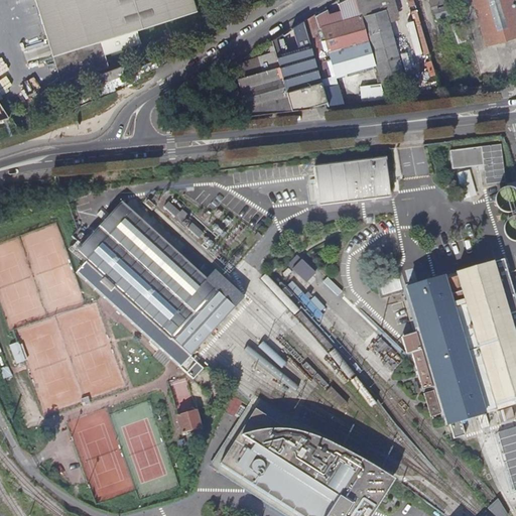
[(33,0),(55,72),(103,56),(164,38),(160,23),(195,13),(190,0),(33,0)]
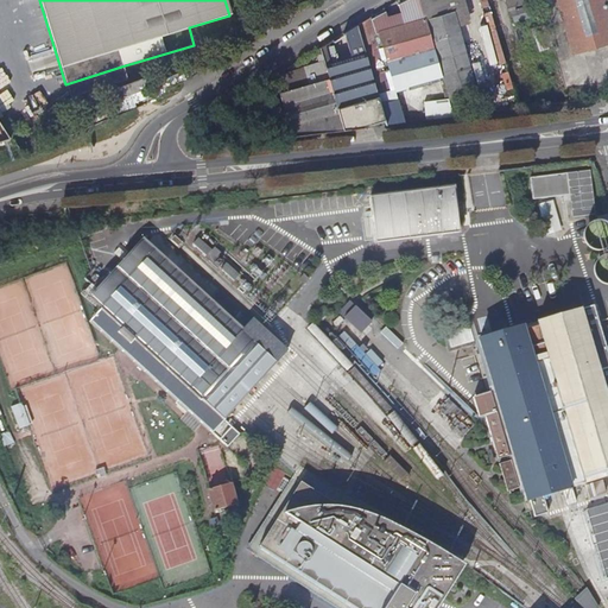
[(379,36),(425,23),(425,21),(418,0),(410,0),(373,19),(373,17),(368,20),(390,94),(393,93),(394,93),(379,36)]
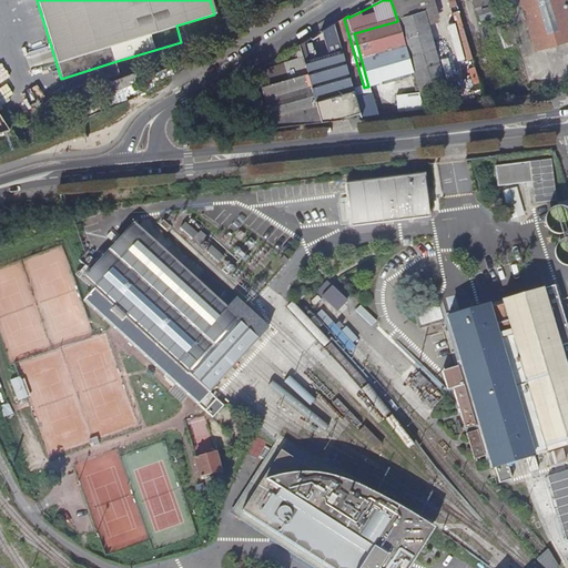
[(501,0),(472,0),(470,0),(473,9),(501,0)]
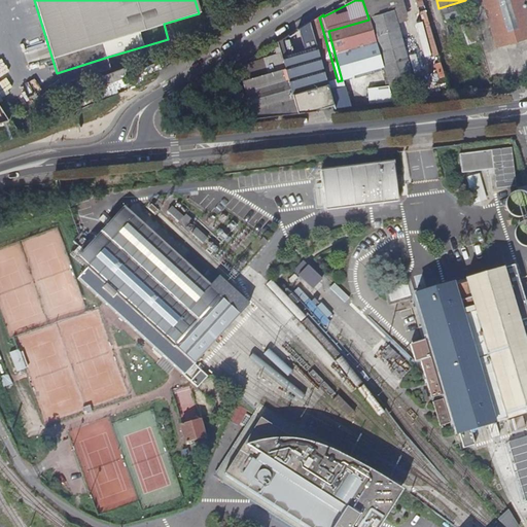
[(481,0),(496,48),(526,37),(526,13),(522,0),(481,0)]
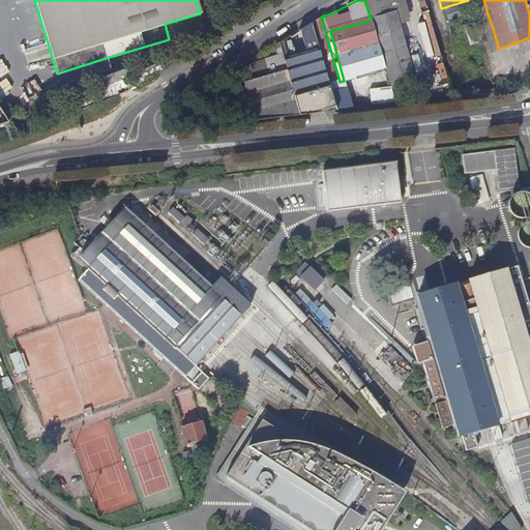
[(404,9),(395,11),(404,40),(412,38),(404,9)]
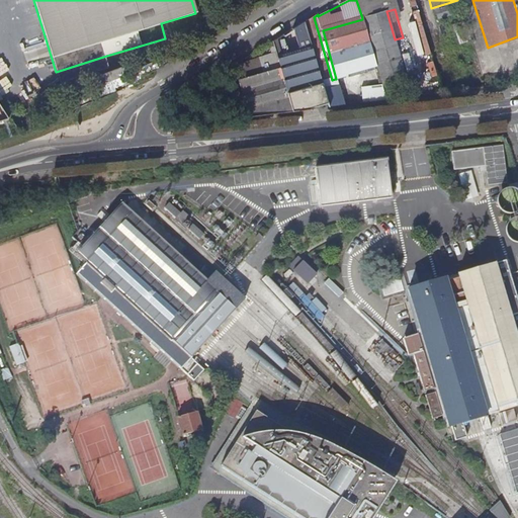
[(386,11),(362,18),(362,19),(376,68),(381,86),(405,80),(395,39),(386,11)]
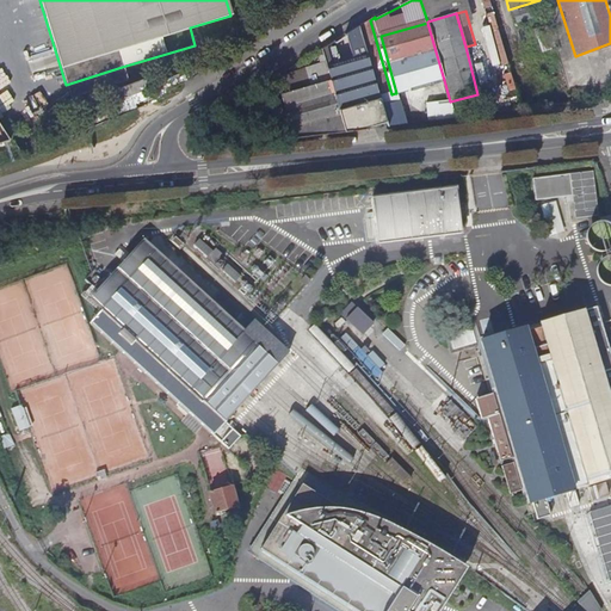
[(392,94),(370,20),(358,28),(365,55),(386,125),(387,127),(405,125),(395,93),(392,94)]
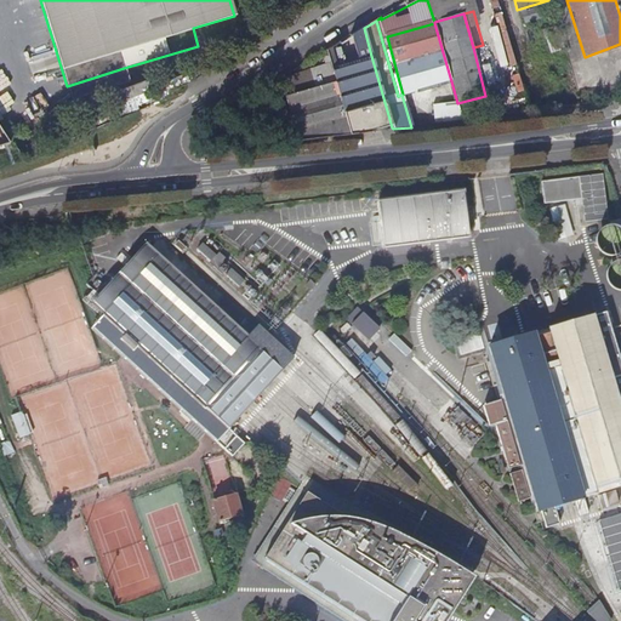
[(451,81),(434,23),(387,36),(403,95),(451,81)]
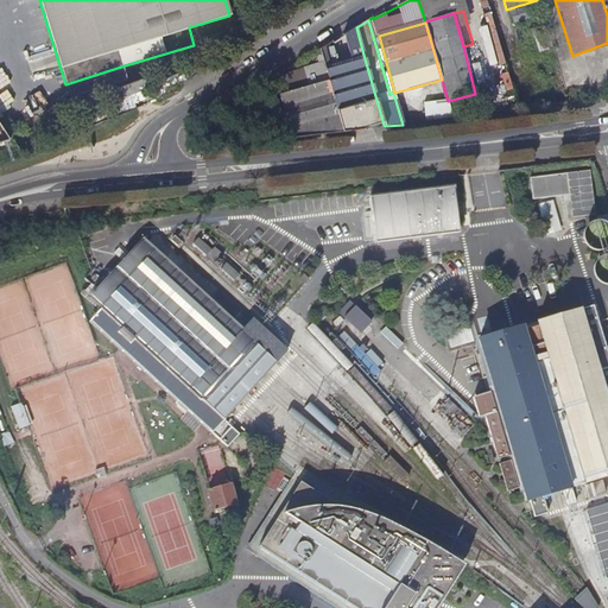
[(328,81),(343,131),(363,127),(384,125),(363,55),(356,27),(343,36),(348,56),(344,57),(346,59),(336,63),(324,67),(328,81)]
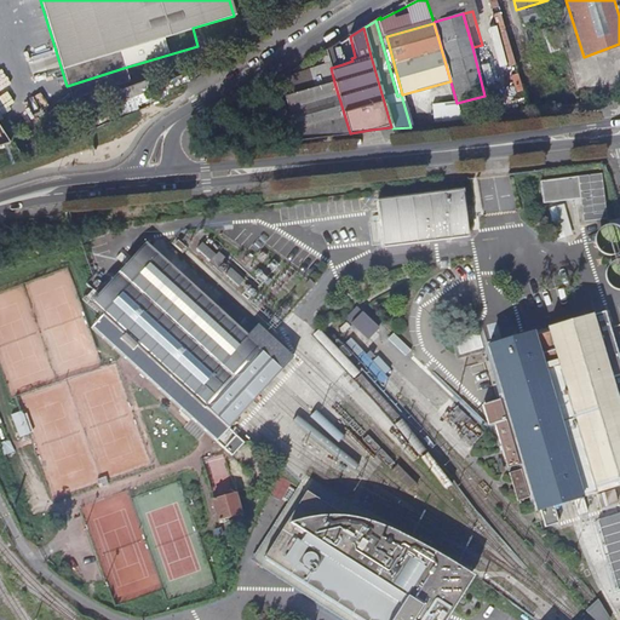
[(331,68),(343,64),(338,44),(325,51),(329,65),(331,68)]
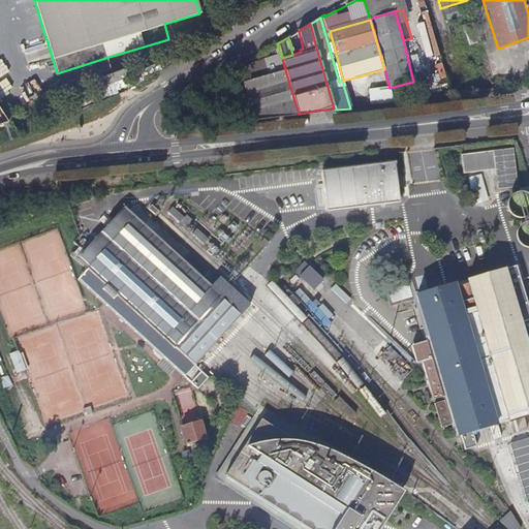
[(282,58),(281,56),(239,69),(243,83),(284,70),(285,70),(282,58)]
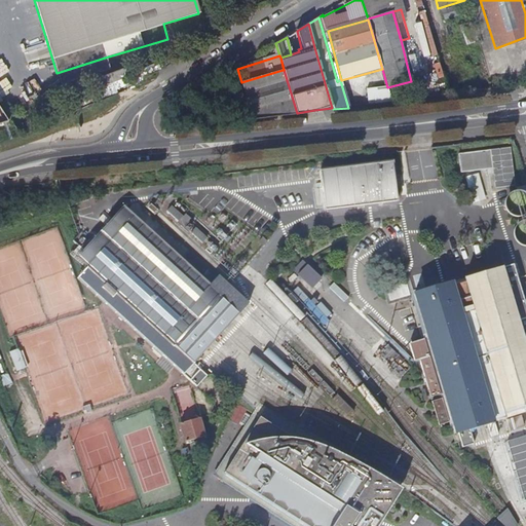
[(105,58),(57,73),(61,85),(109,71),(105,58)]
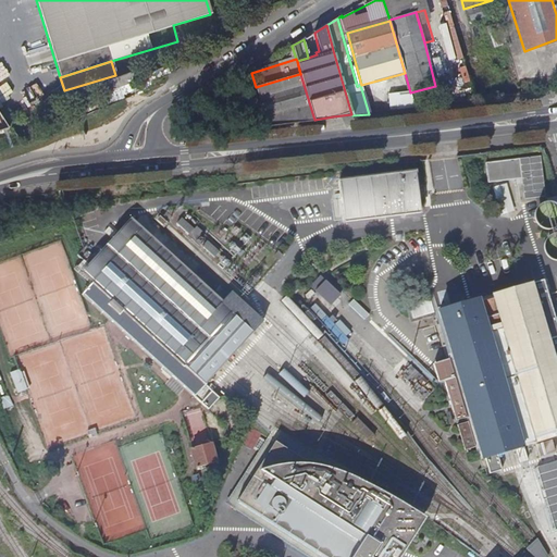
[(134,81),(132,74),(98,86),(101,95),(125,85),(125,84),(134,81)]
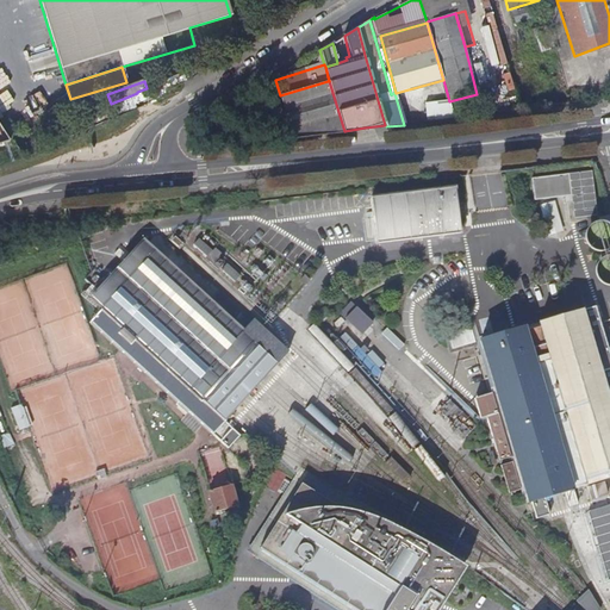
[(342,132),(328,81),(280,95),(278,95),(291,139),(293,138),(318,136),(342,132)]
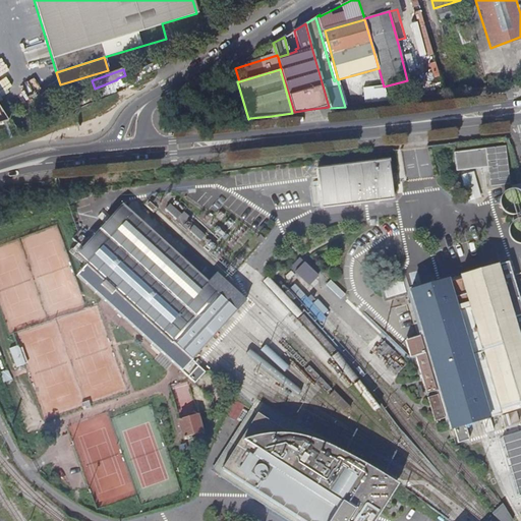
[(394,85),(384,88),(388,103),(398,101),(394,85)]
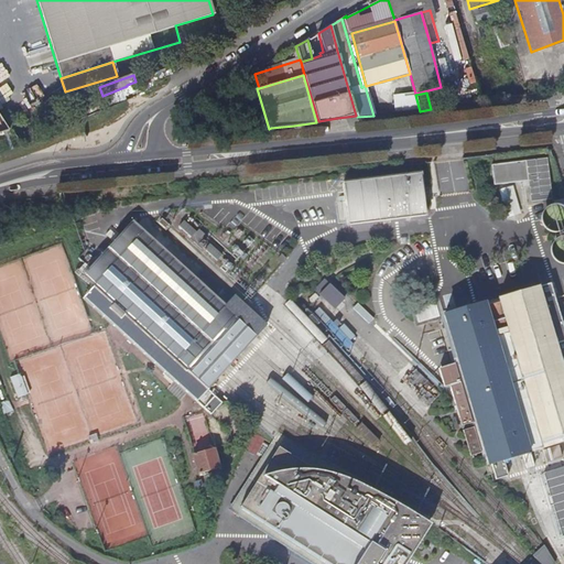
[(546,159),(491,166),(495,186),(528,182),(531,203),(552,199),(546,159)]
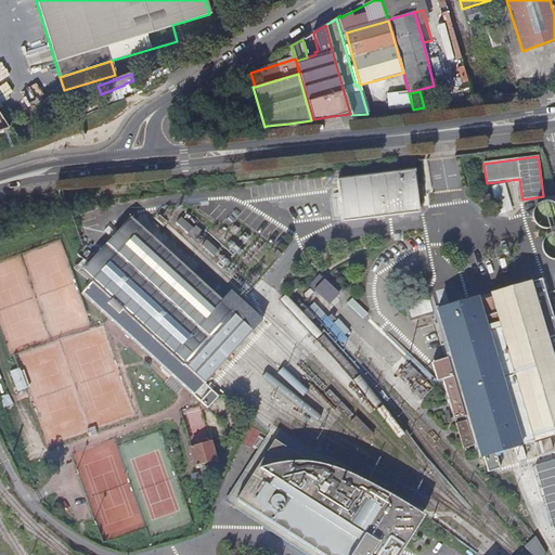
[(414,172),(338,182),(343,222),(418,214),(414,172)]
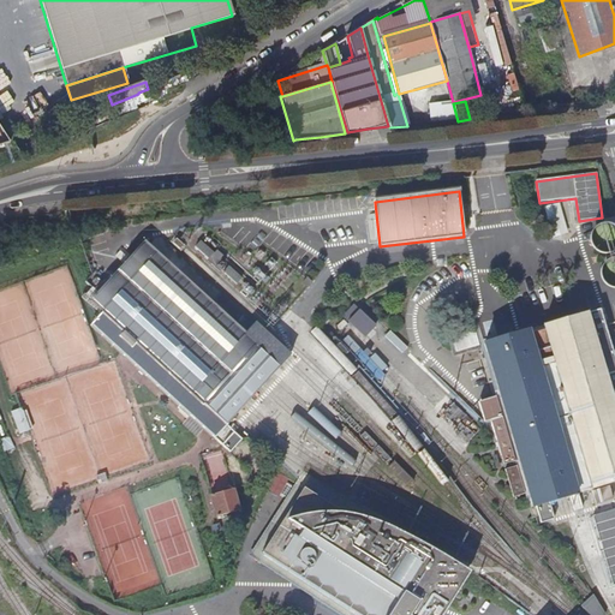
[(179,230),(171,242),(268,332),(314,282),(261,244),(250,256),(207,225),(179,230)]
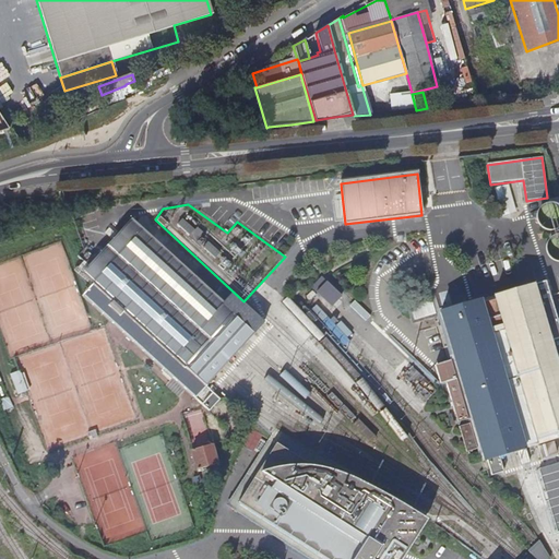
[(543,224),(551,226),(558,219),(556,211),(552,210),(546,209),(539,215),(543,224)]
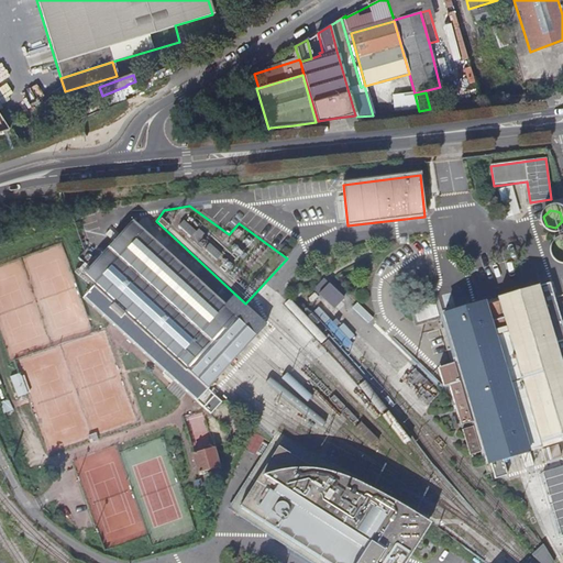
[(83,266),(78,271),(84,276),(84,277),(94,287),(84,298),(210,414),(220,403),(207,388),(264,324),(148,219),(140,229),(133,223),(89,272),(83,266)]
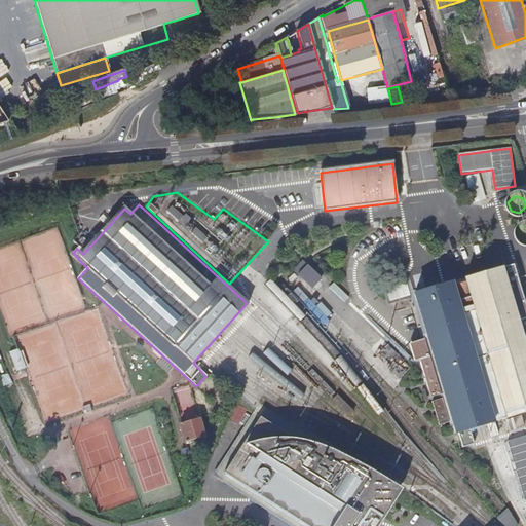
[(517,232),(520,241),(525,242),(525,226),(524,226),(517,232)]
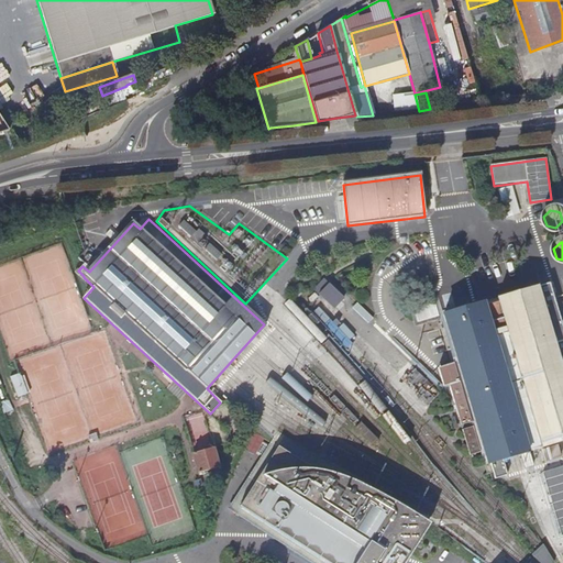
[(315,288),(335,308),(346,296),(326,276),(315,288)]
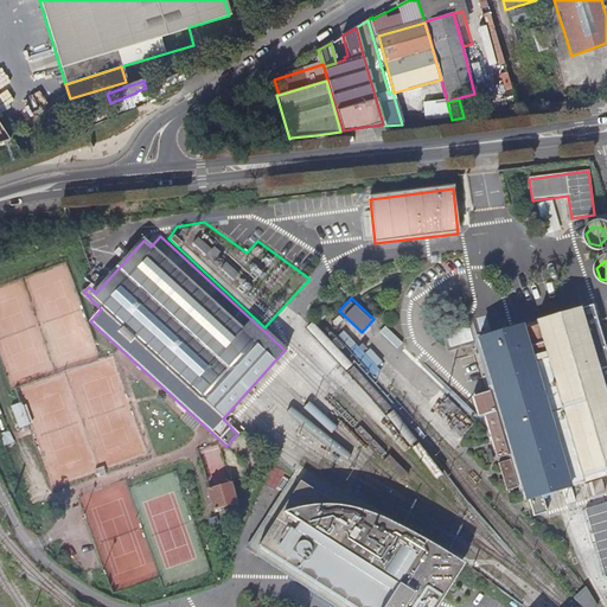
[(606,355),(592,305),(478,340),(493,389),(473,396),(479,416),(485,414),(498,455),(512,452),(513,458),(500,461),(509,489),(522,485),(526,499),(529,499),(534,516),(547,512),(542,496),(570,487),(535,374),(550,369),(585,483),(606,475),(606,355)]
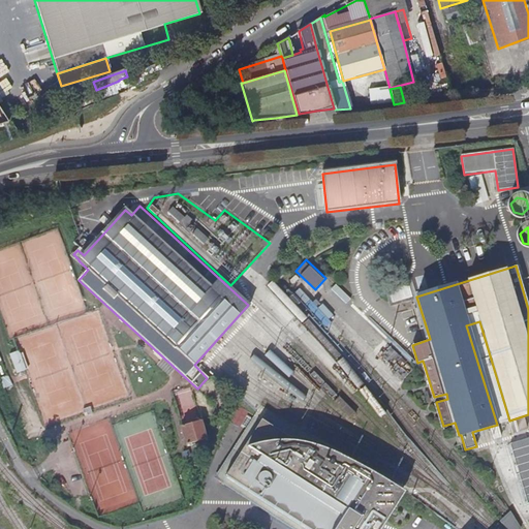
[(412,296),(409,283),(389,289),(393,302),(412,296)]
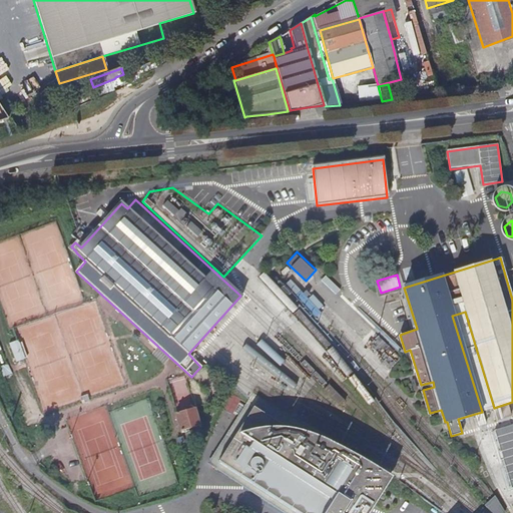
[(482,412),(494,408),(465,312),(452,316),(482,412)]
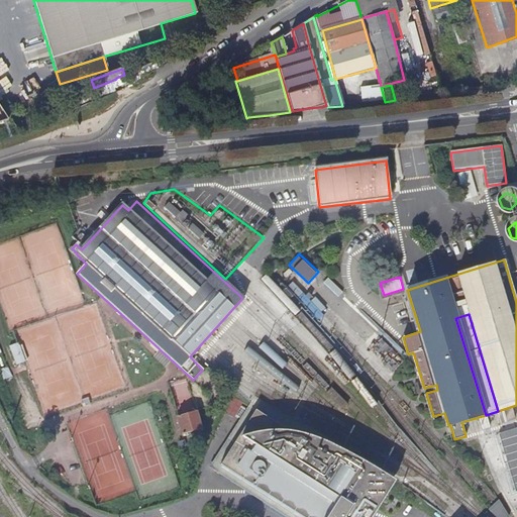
[(407,359),(378,329),(365,341),(378,355),(382,351),(393,363),(391,364),(396,370),(407,359)]
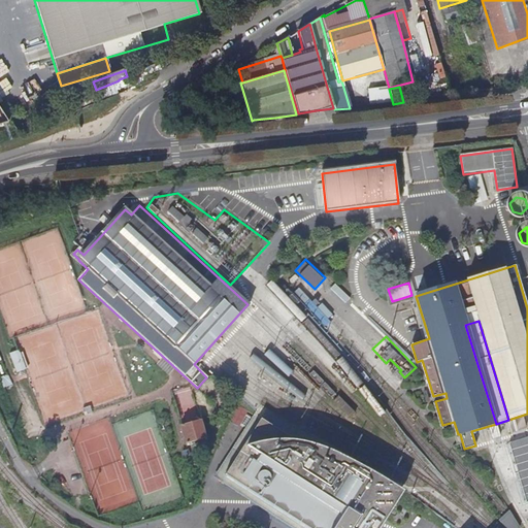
[(527,430),(524,418),(510,422),(514,433),(527,430)]
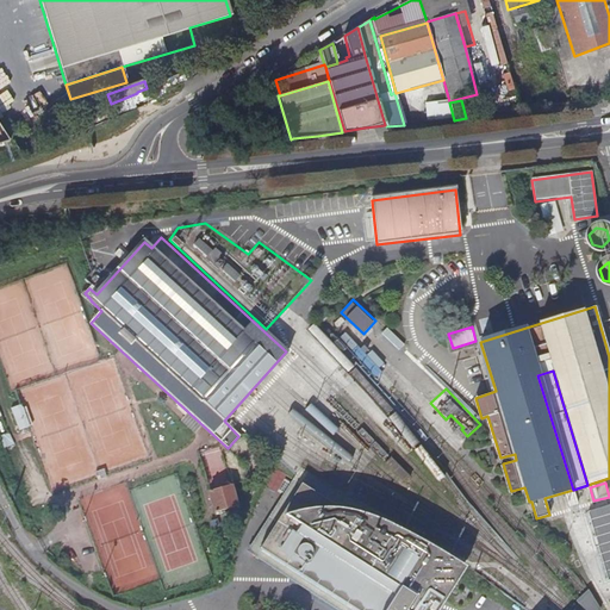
[(344,511),(300,484),(260,548),(356,609),(436,609),(464,567),(455,561),(444,555),(430,547),(422,542),(404,533),(393,529),(378,522),(363,517),(344,511)]
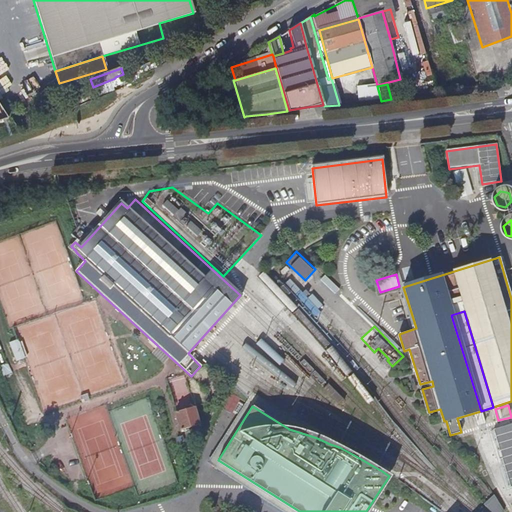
[(199,425),(194,408),(176,413),(181,431),(199,425)]
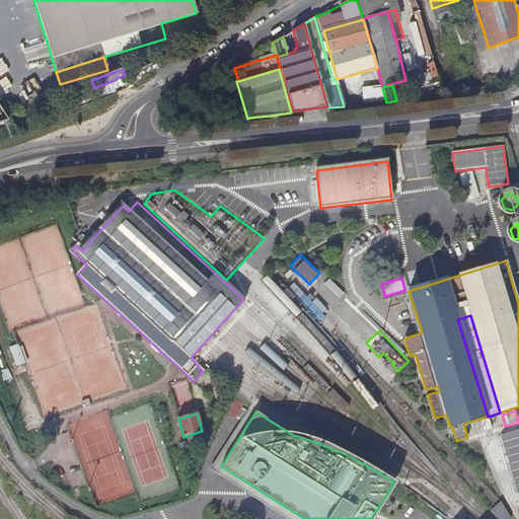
[(518,437),(505,442),(518,490),(518,437)]
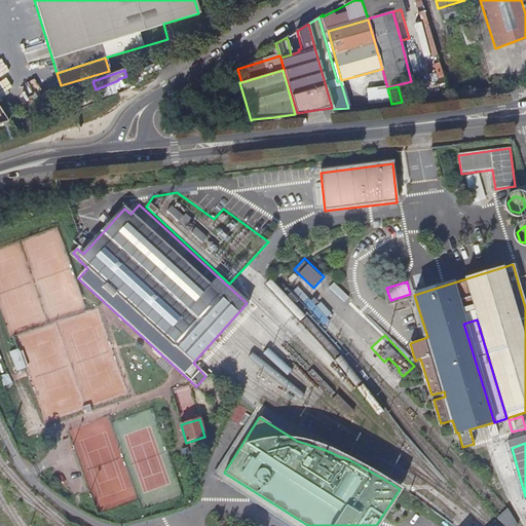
[(508,506),(496,516),(506,525),(516,525),(519,524),(508,506)]
